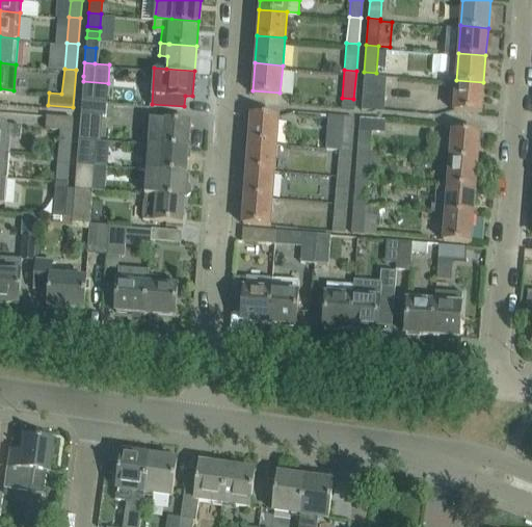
[(386,74),(376,73),(364,72),(361,106),(382,108),(386,74)]
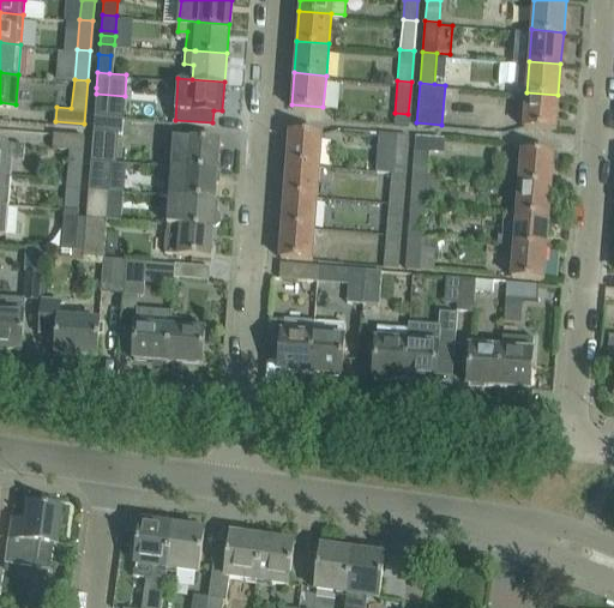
[(555,126),(558,100),(558,95),(527,92),(523,124),(555,126)]
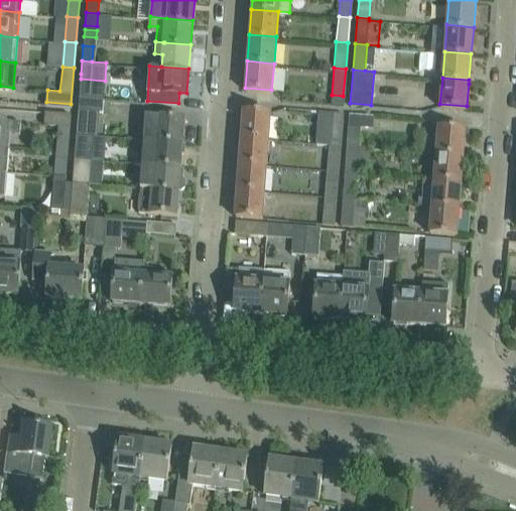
[(102,109),(103,97),(79,95),(78,107),(102,109)]
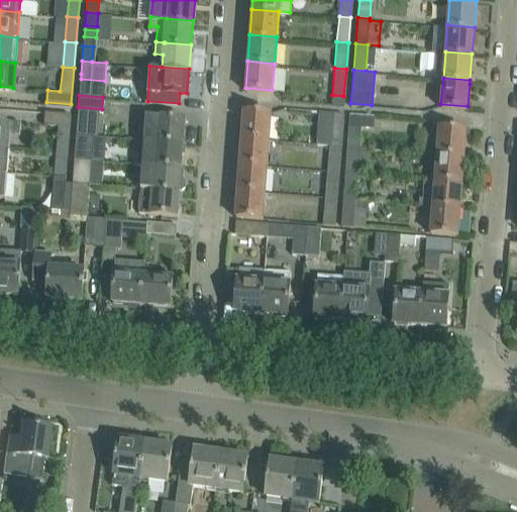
[(271,110),(243,108),(241,134),(269,136),(271,110)]
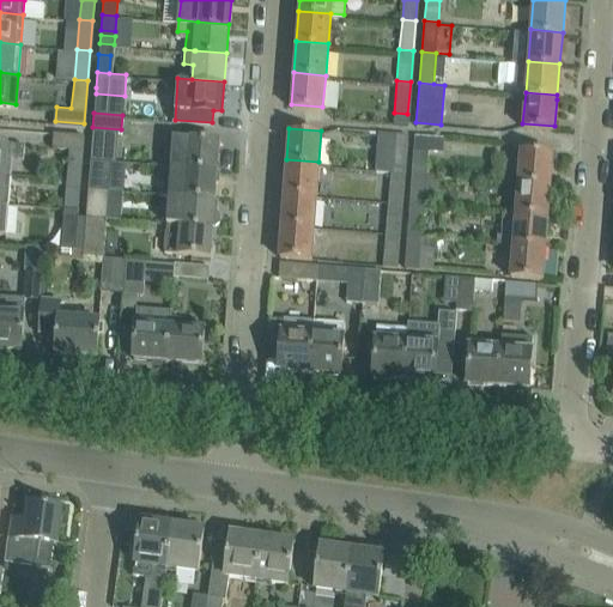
[(404,169),(405,138),(406,131),(377,128),(376,145),(393,146),(390,168),(404,169)]
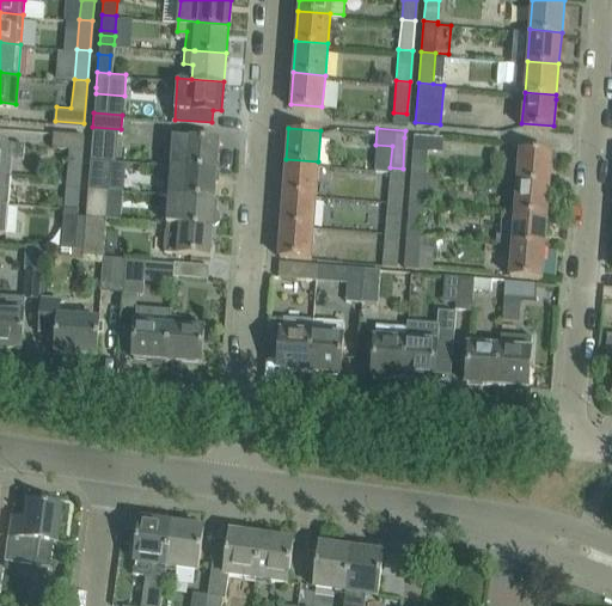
[(54,130),(53,144),(81,146),(83,133),(54,130)]
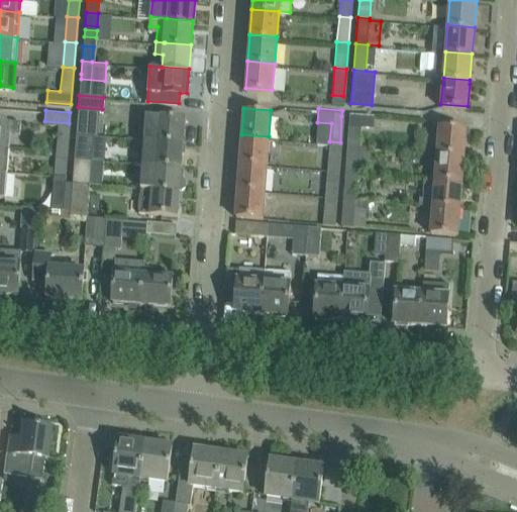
[(350,111),(350,117),(348,143),(359,144),(362,123),(374,124),(375,112),(350,111)]
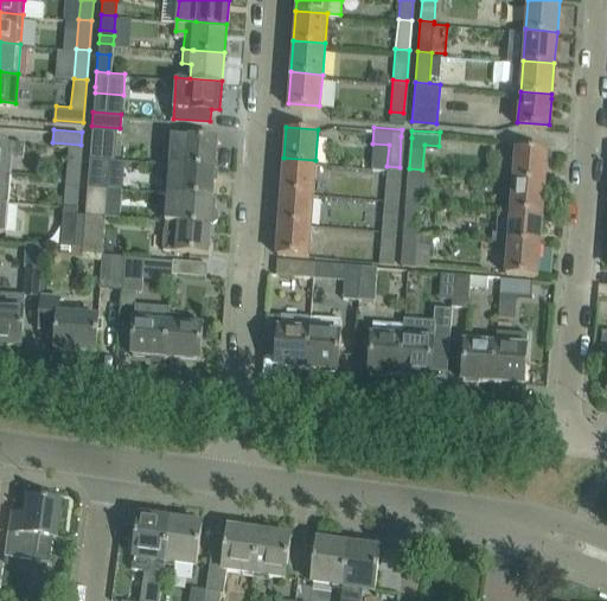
[(215,165),(217,135),(172,132),(170,161),(215,165)]
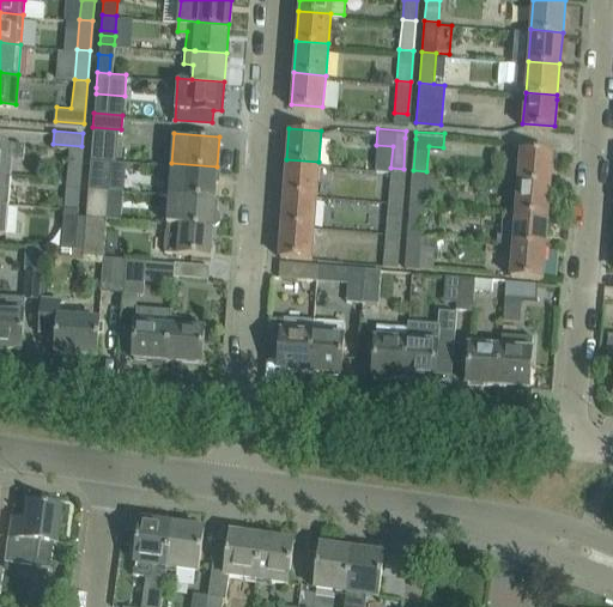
[(0,170),(10,171),(11,156),(23,156),(24,143),(0,139),(0,170)]
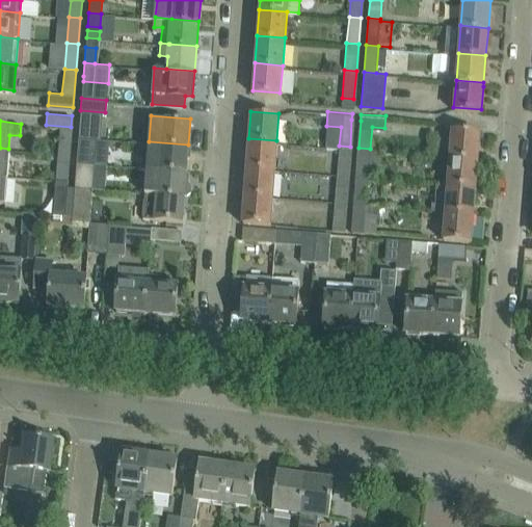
[(80,122),(78,136),(89,137),(89,136),(90,122),(80,122)]
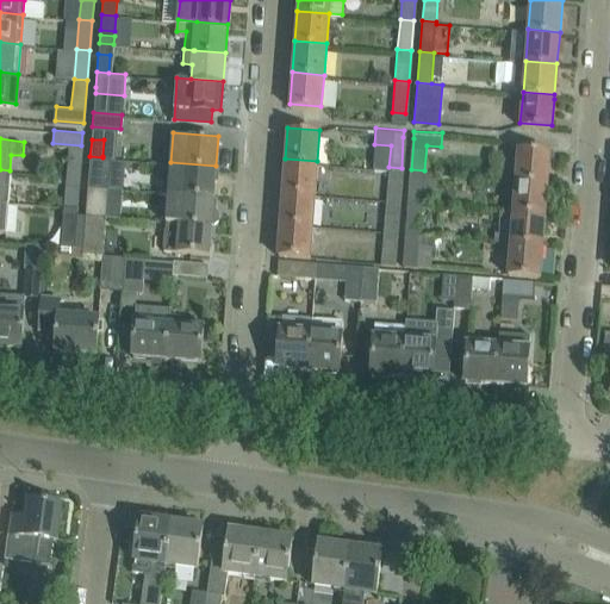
[(547,180),(551,149),(518,147),(516,178),(547,180)]
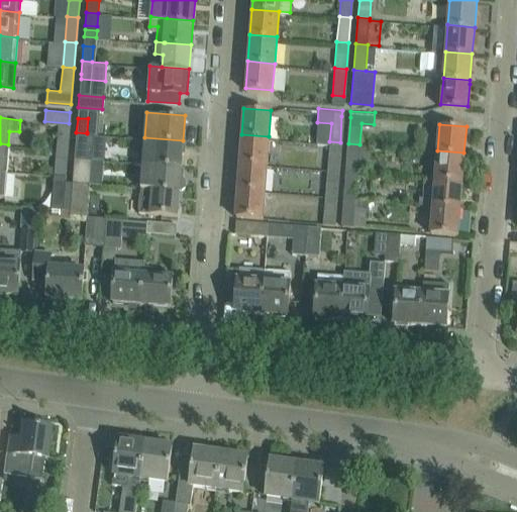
[(57,130),(56,148),(67,149),(69,131),(57,130)]
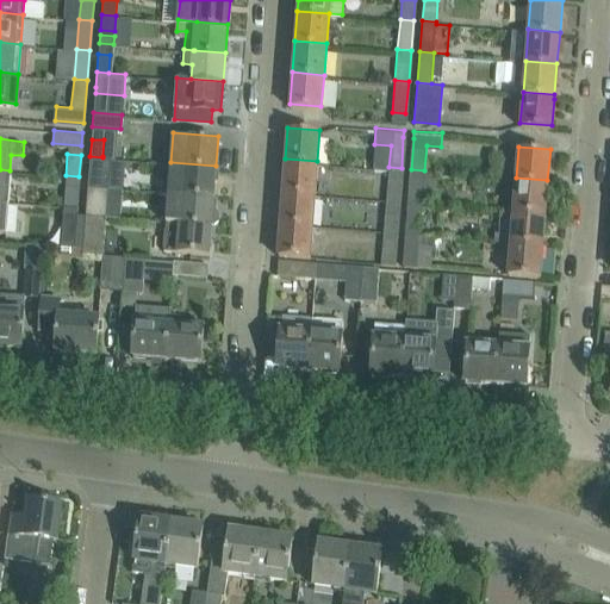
[(101,169),(103,157),(89,156),(88,184),(107,186),(107,174),(101,169)]
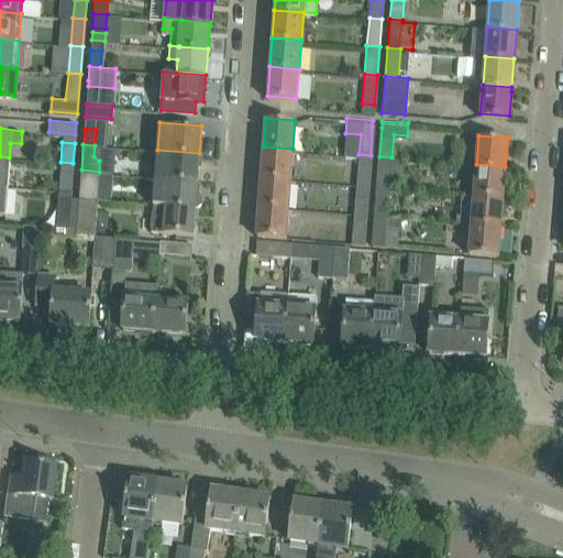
[(290,177),(293,149),(263,146),(261,175),(290,177)]
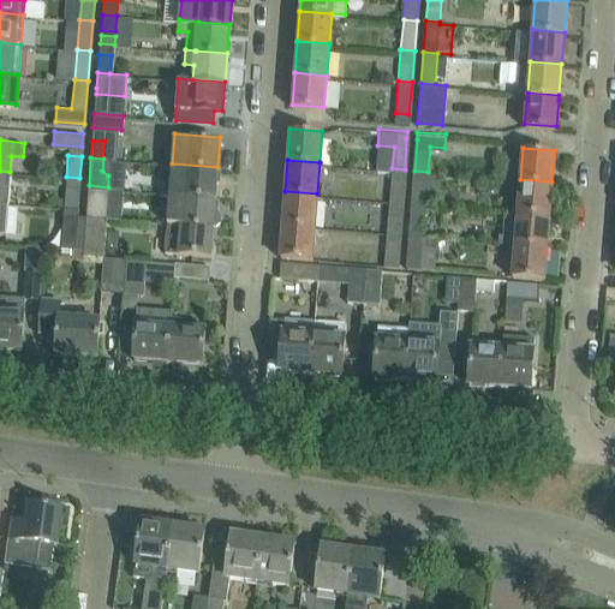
[(215,196),(218,167),(172,163),(169,191),(183,192),(183,193),(215,196)]
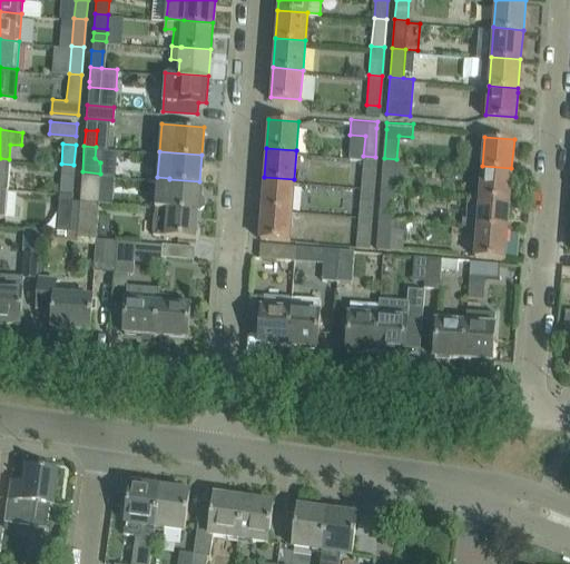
[(373,186),(375,157),(363,156),(361,185),(373,186)]
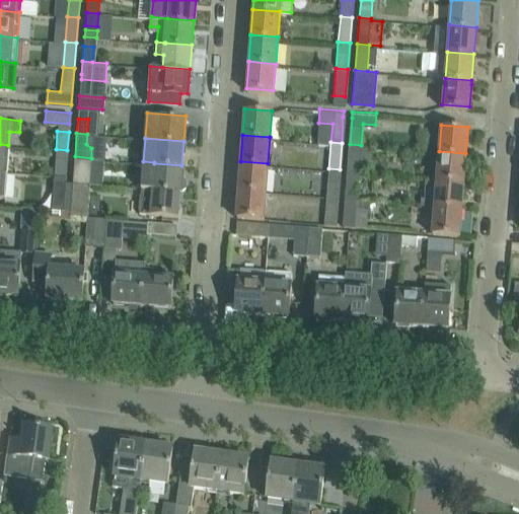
[(0,169),(6,170),(8,145),(0,144),(0,169)]
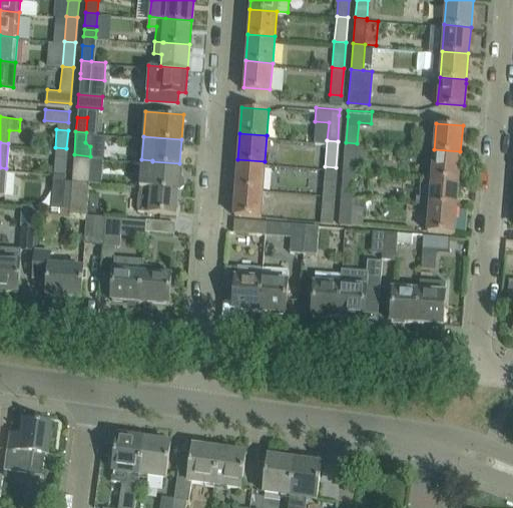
[(355,169),(357,143),(346,142),(344,168),(355,169)]
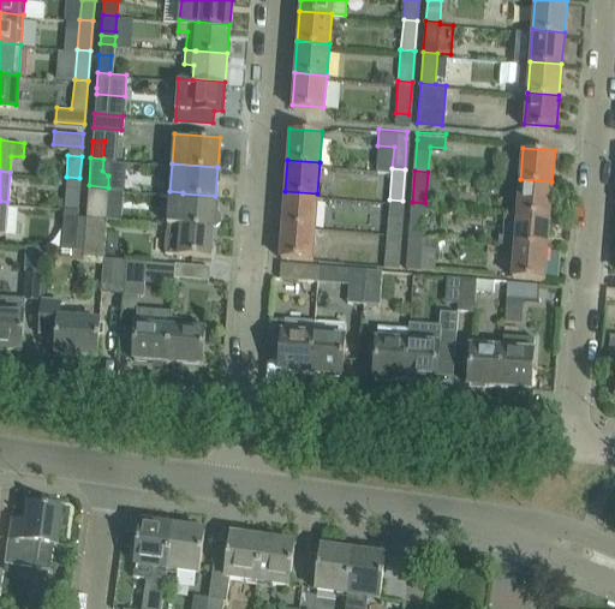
[(77,207),(79,178),(66,177),(64,207),(77,207)]
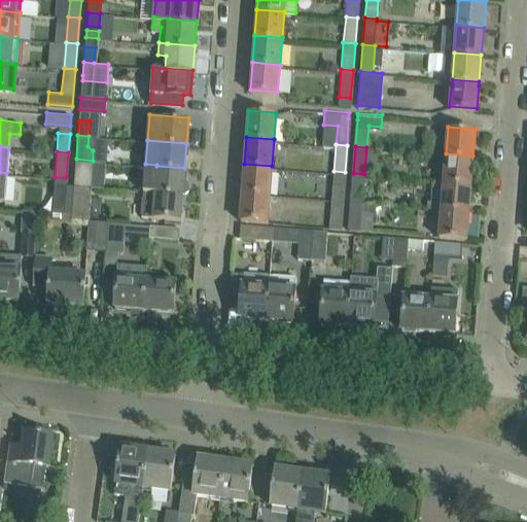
[(470,182),(472,155),(446,153),(444,180),(470,182)]
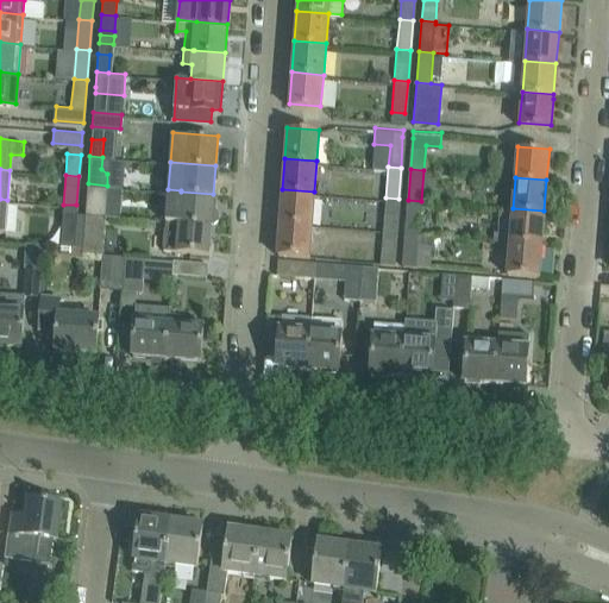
[(107,186),(88,183),(86,212),(105,214),(107,186)]
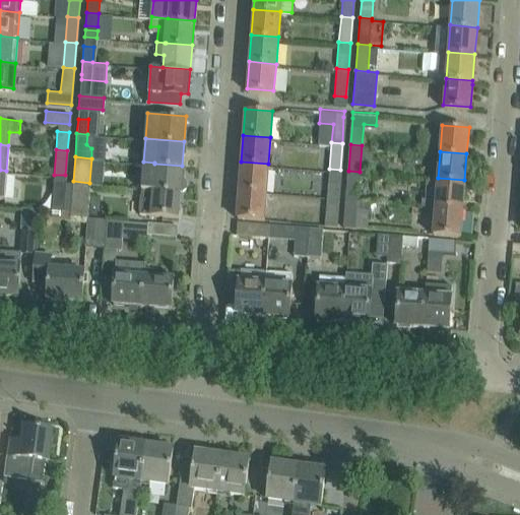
[(181,176),(182,166),(154,164),(154,163),(143,162),(141,187),(180,190),(180,188),(186,185),(187,179),(181,176)]
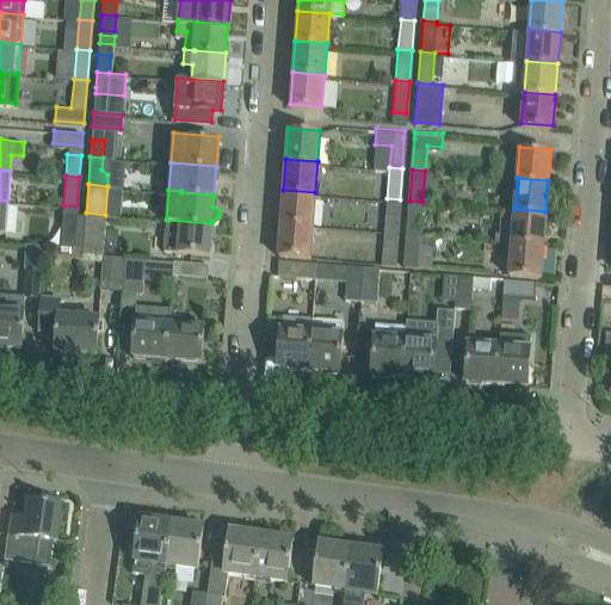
[(313,224),(315,192),(283,190),(281,221),(313,224)]
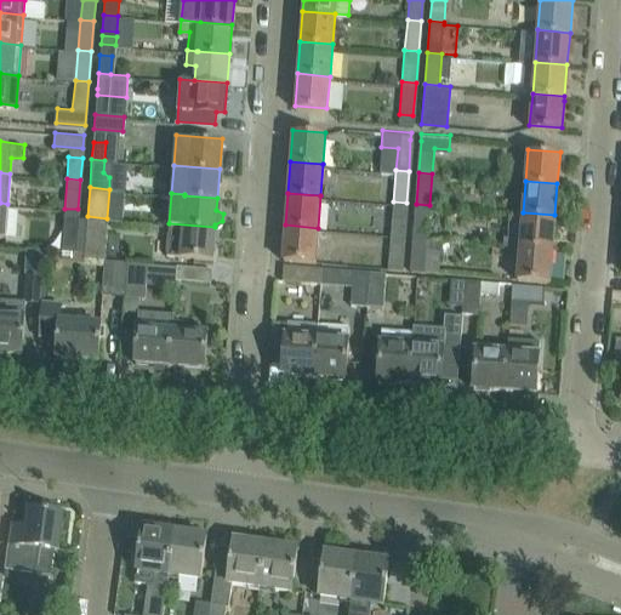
[(404,234),(406,203),(393,201),(391,233),(404,234)]
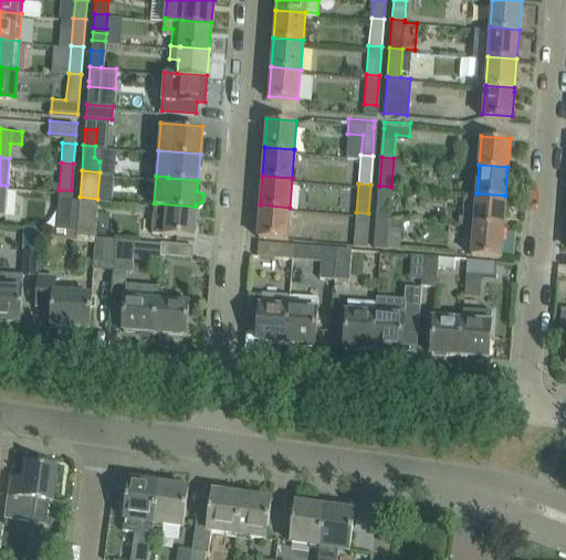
[(389,215),(391,187),(379,186),(377,214),(389,215)]
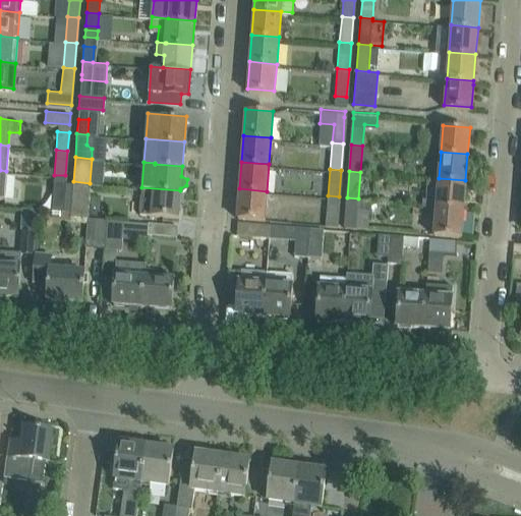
[(63,208),(65,175),(54,175),(51,207),(63,208)]
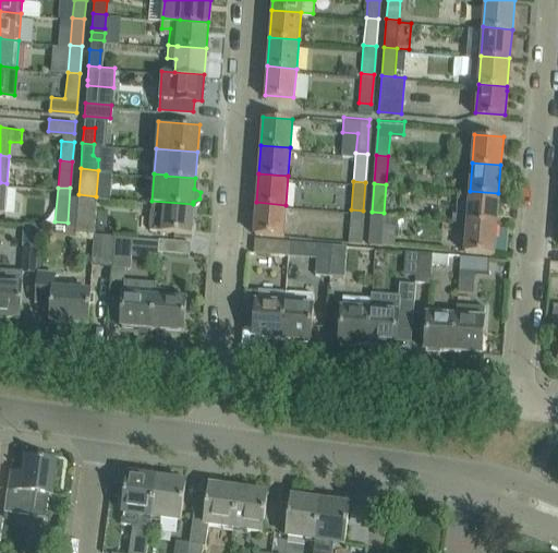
[(496,223),(498,193),(470,191),(468,219),(496,223)]
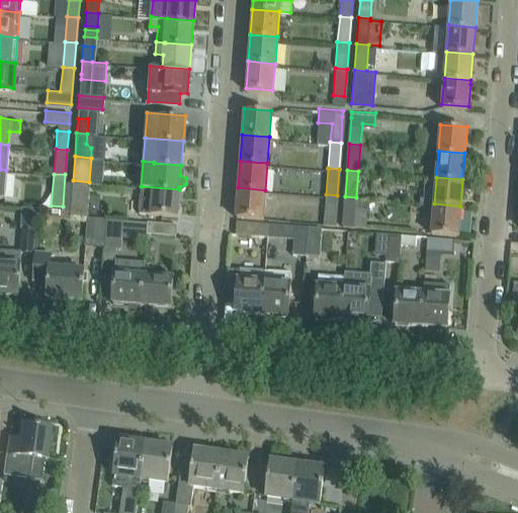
[(87,214),(89,182),(73,180),(70,214),(86,215),(86,214),(87,214)]
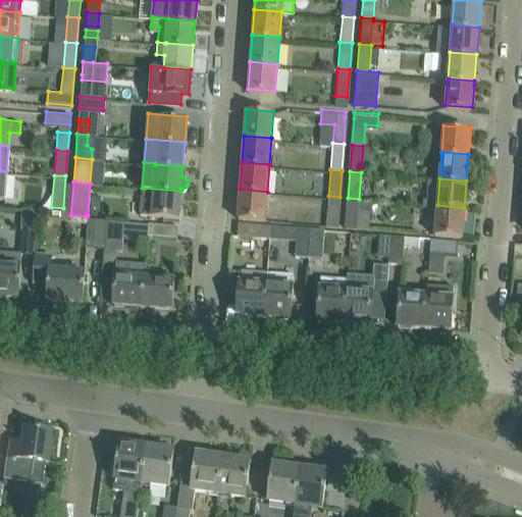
[(178,215),(180,191),(142,188),(140,212),(178,215)]
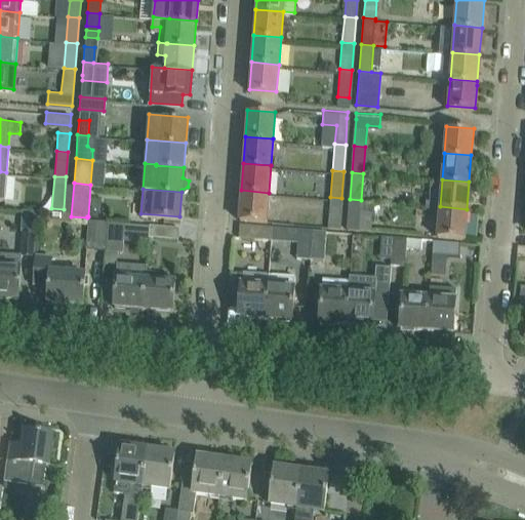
[(267,220),(269,199),(269,193),(241,190),(239,217),(267,220)]
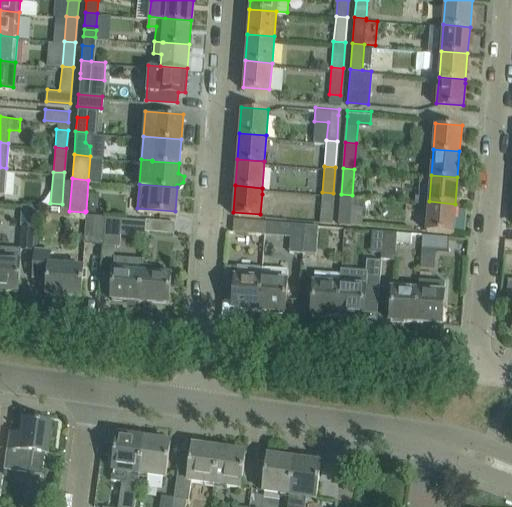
[(331,219),(333,193),(322,192),(321,218),(331,219)]
